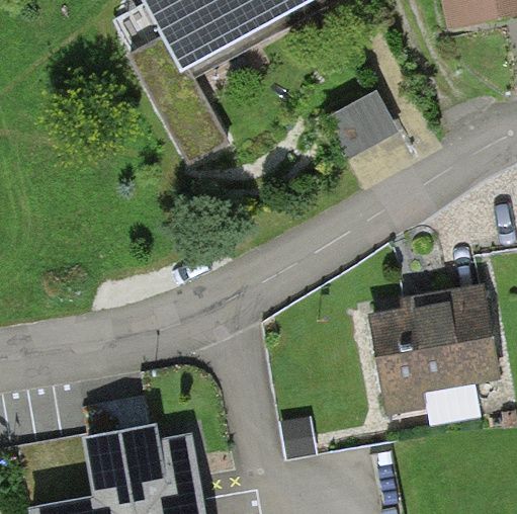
[(142,0),(161,34),(126,54),(187,163),(229,141),(189,68),(315,0),(142,0)]
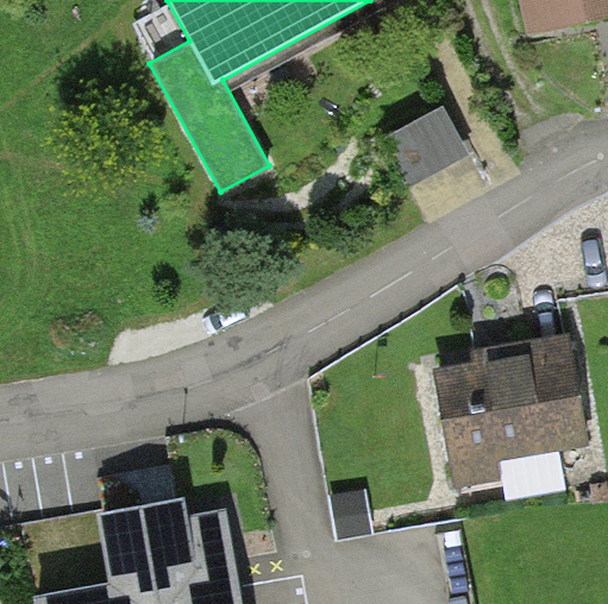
[(520,0),(528,36),(599,20),(607,17),(607,0),(520,0)]
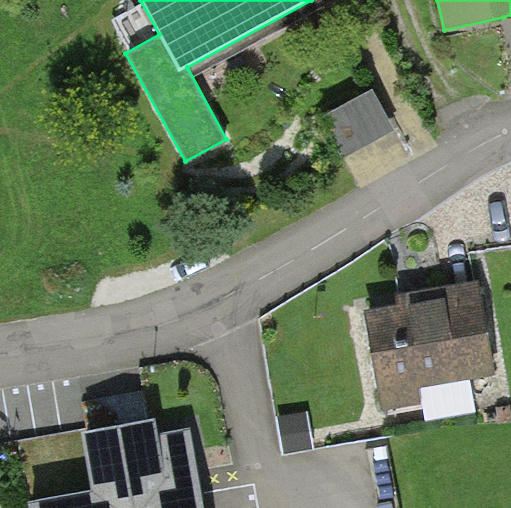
[(344,157),(394,130),(371,88),(321,115),(344,157)]
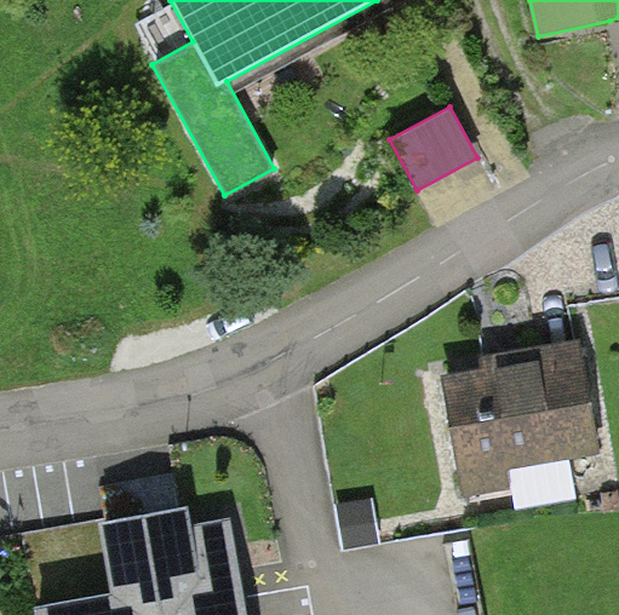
[(480,366),(440,373),(460,495),(510,487),(506,467),(599,452),(578,338),(496,352),(479,356),(480,366)]
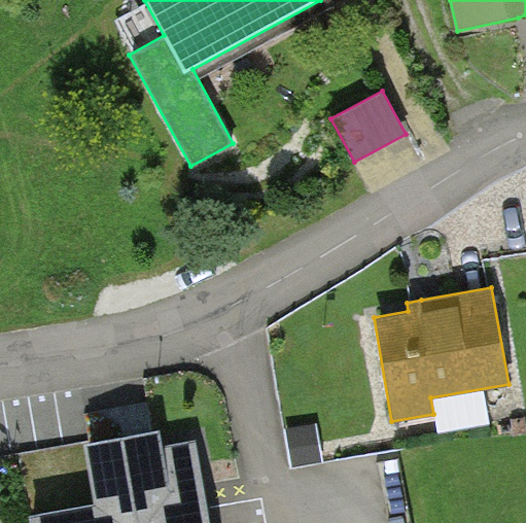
[(162,431),(82,445),(93,503),(27,515),(28,522),(209,522),(196,443),(165,448),(162,431)]
